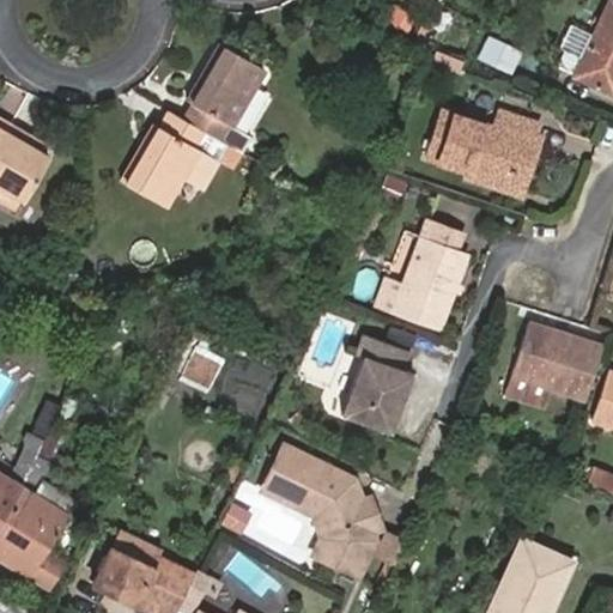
[(612,0),(611,0),(575,77),(612,95),(612,0)]
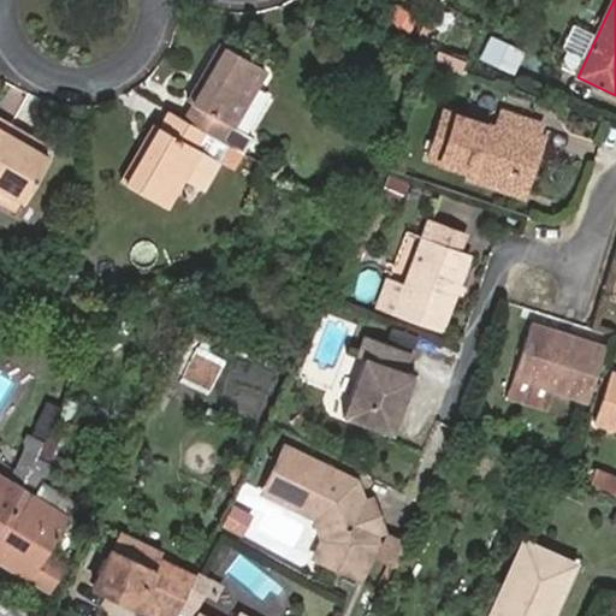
[(525,53),(496,36),(485,59),(514,75),(525,53)]
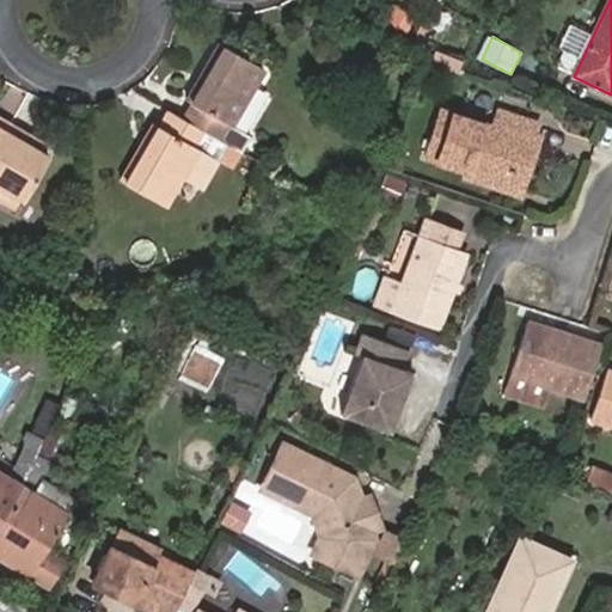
[(226,140),(243,150),(251,134),(232,124),(263,67),(220,43),(190,101),(194,103),(185,120),(226,140)]
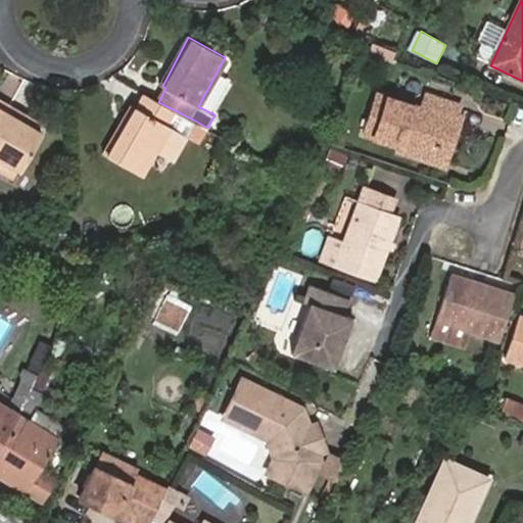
[(377,44),(372,55),(394,63),(399,52),(377,44)]
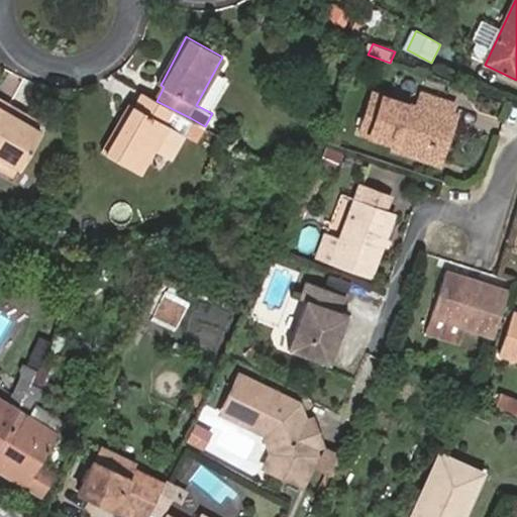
[(438,113),(446,115),(450,101),(422,92),(418,104),(376,91),(363,130),(399,140),(427,148),(438,113)]
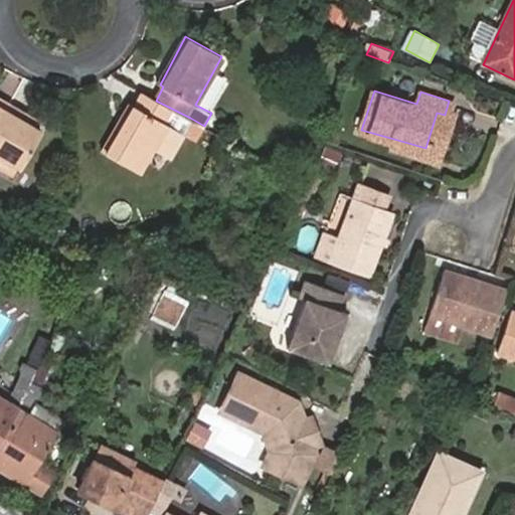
[(156,101),(143,93),(136,106),(128,103),(103,151),(142,172),(167,124),(183,131),(190,118),(156,101)]
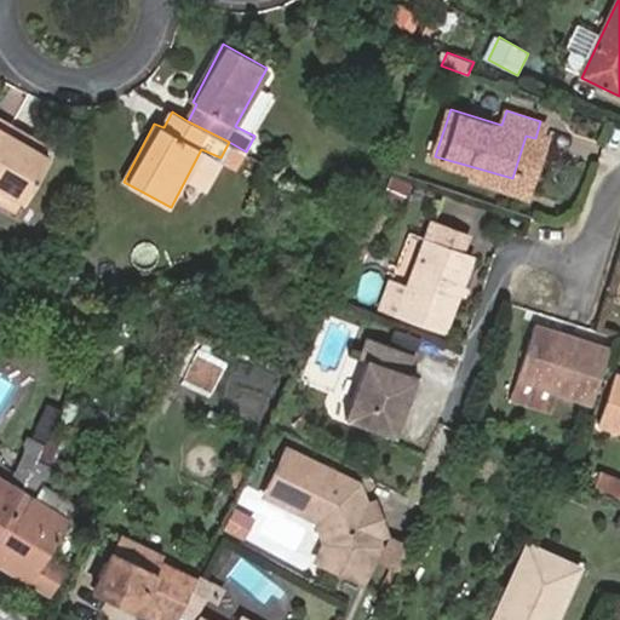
[(0,145),(12,125),(0,118),(0,145)]
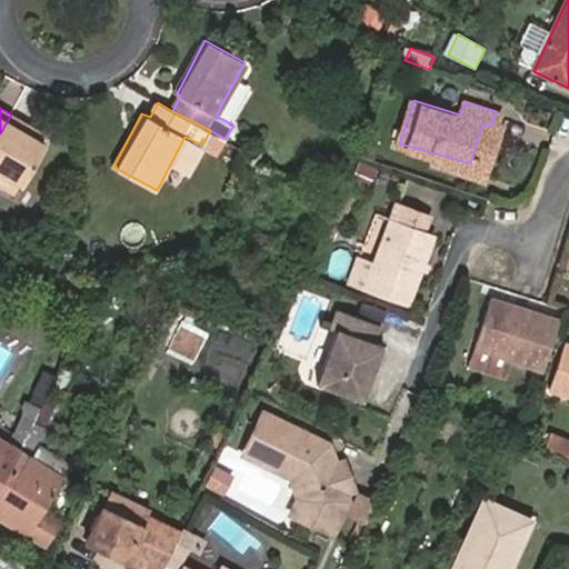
[(11,115),(0,133),(0,172),(21,185),(45,145),(36,139),(23,132),(28,125),(11,115)]
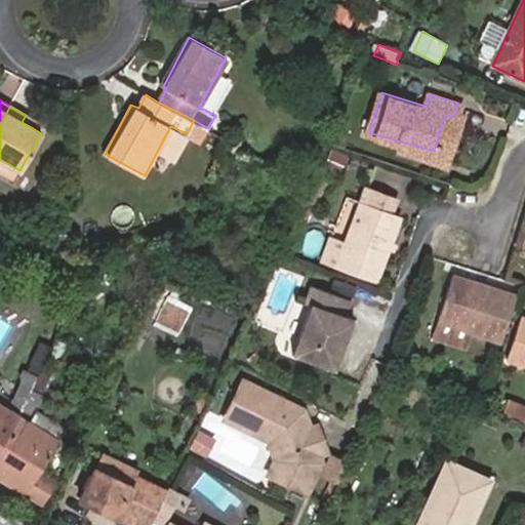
[(38,121),(26,115),(22,122),(33,128),(38,121)]
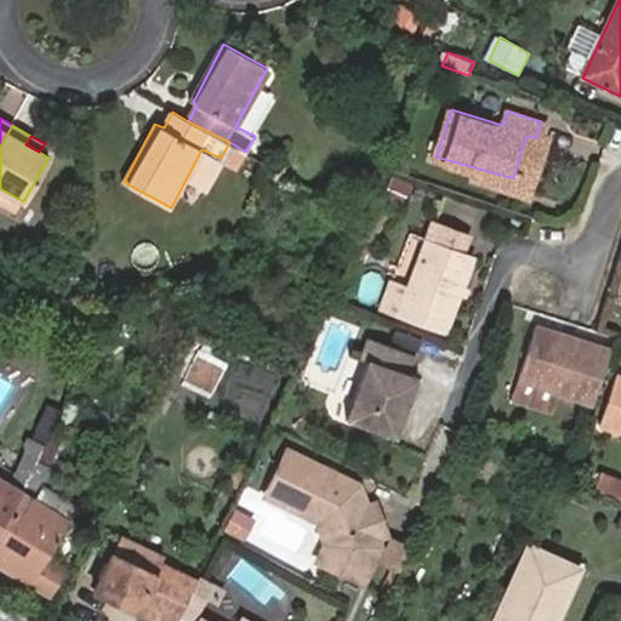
[(541,140),(536,138),(527,136),(513,178),(479,169),(477,176),(524,191),(541,140)]
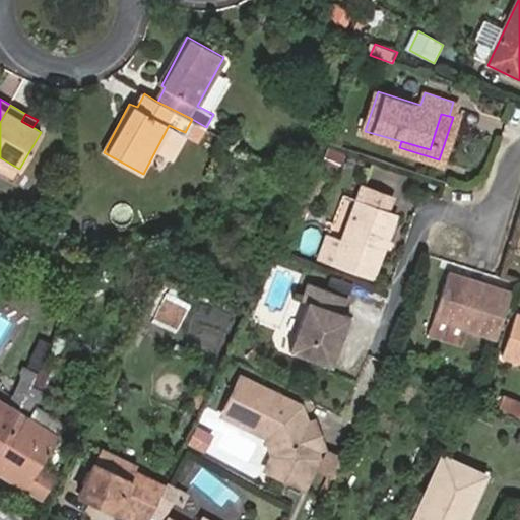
[(382,249),(385,240),(394,216),(384,213),(389,198),(361,188),(333,267),(371,280),(382,249)]
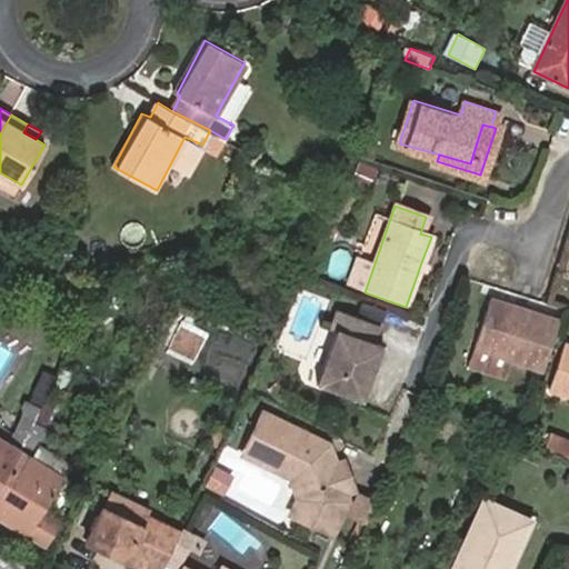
[(349,286),(365,292),(373,266),(358,260),(349,286)]
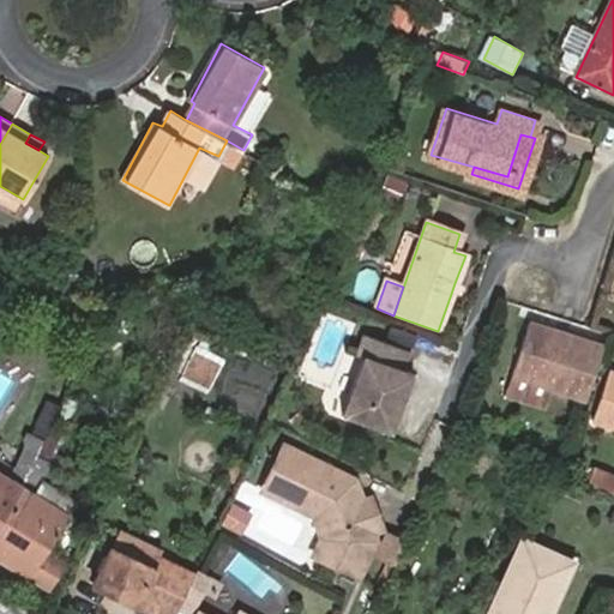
[(463,286),(455,283),(451,294),(459,296),(463,286)]
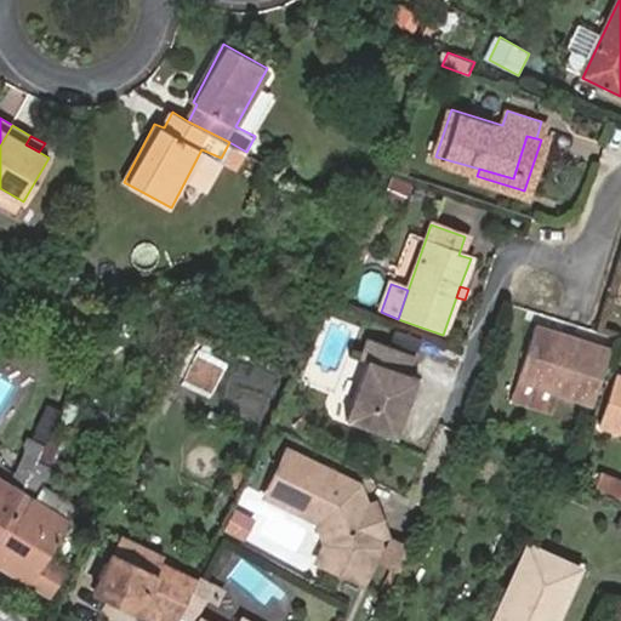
[(518,376),(520,376),(540,328),(534,326),(518,376)]
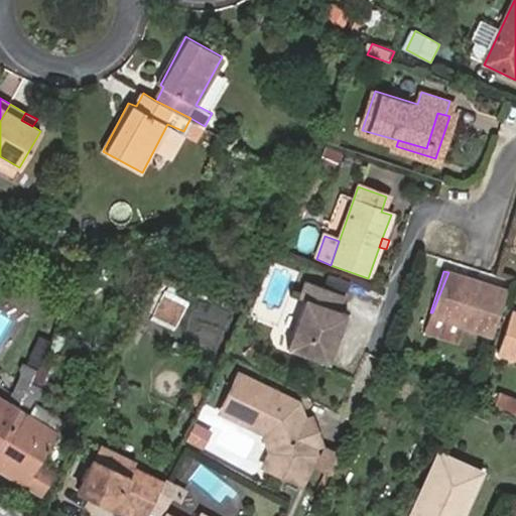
[(448,272),(432,312),(492,333),(505,291),(448,272)]
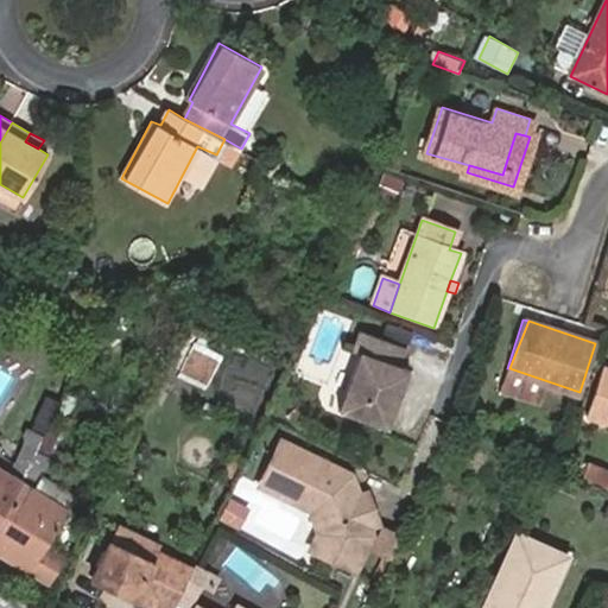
[(387,324),(384,335),(407,344),(411,334),(387,324)]
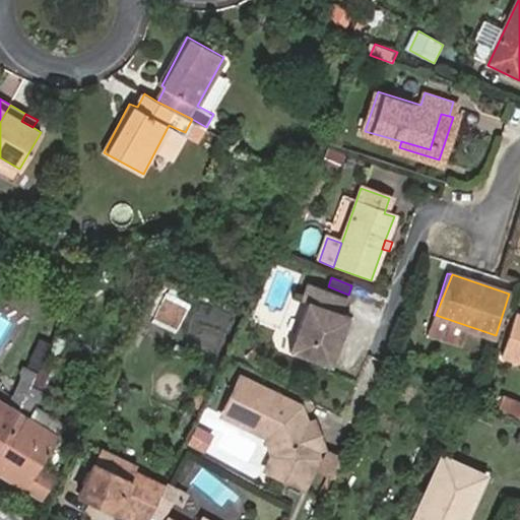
[(310,303),(289,352),(331,369),(350,317),(341,313),(347,299),(307,282),(302,300),(310,303)]
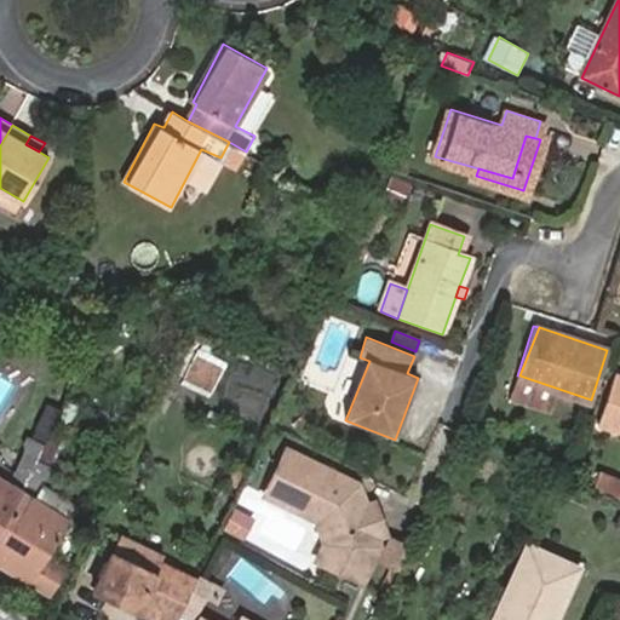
[(227,362),(199,349),(184,382),(211,395),(227,362)]
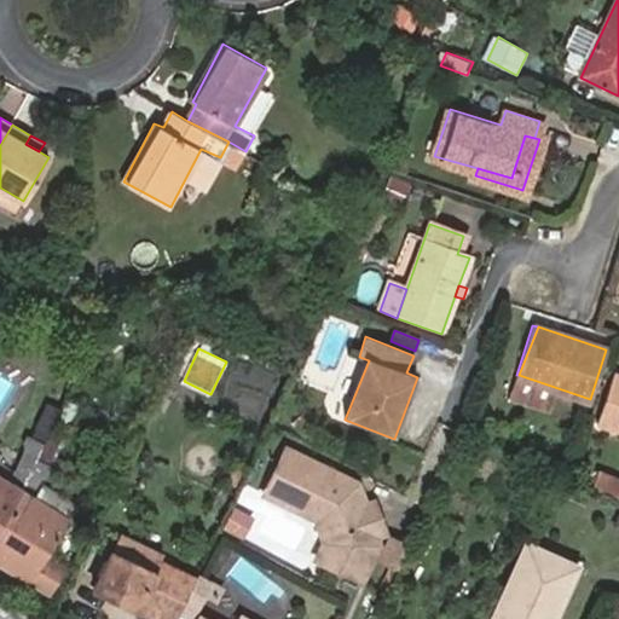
[(618,374),(612,371),(596,420),(618,427),(618,374)]
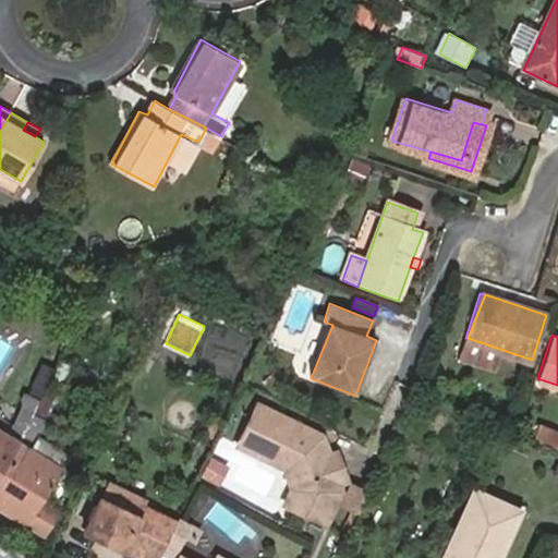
[(9,435),(17,440),(36,403),(25,398),(9,435)]
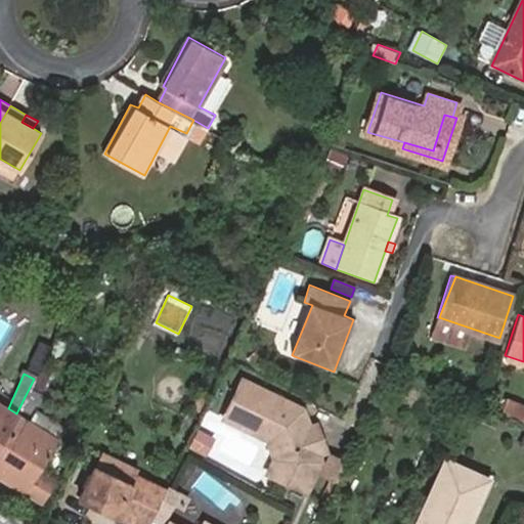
[(301,416),(308,413),(306,408),(280,396),(276,403),(265,397),(268,391),(243,379),(224,419),(268,439),(276,456),(270,470),(309,488),(322,461),(320,451),(329,448),(319,422),(311,424),(305,426),(301,416)]
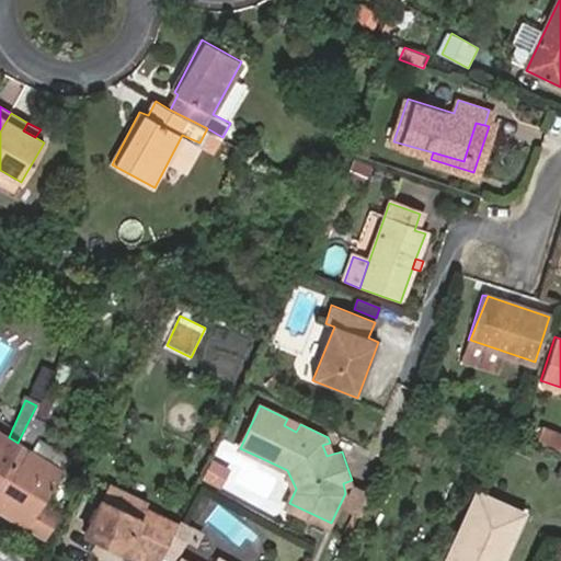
[(0,478),(18,443),(9,437),(0,432),(0,478)]
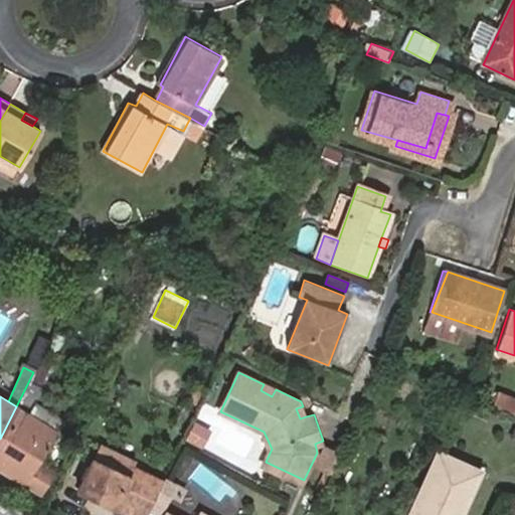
[(498,438),(508,442),(514,426),(514,413),(493,404),(489,414),(505,421),(498,438)]
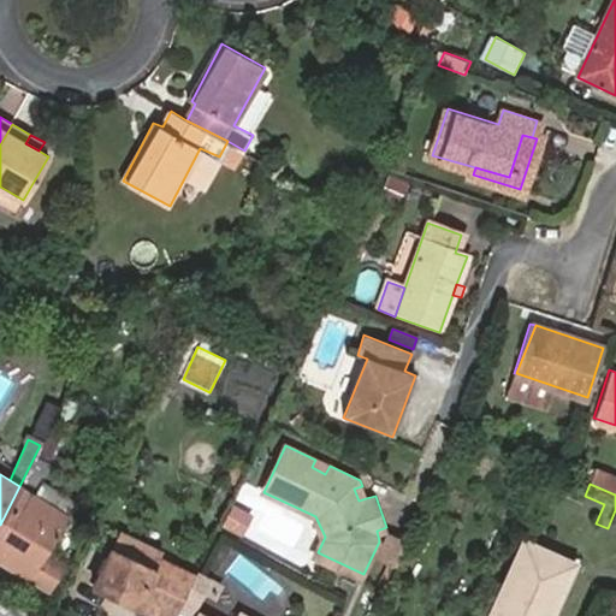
[(19,486),(0,525),(0,557),(49,588),(65,563),(48,550),(67,516),(19,486)]
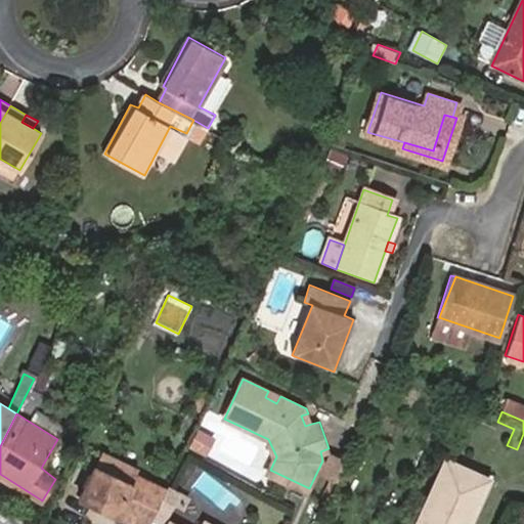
[(311,424),(308,413),(301,416),(305,426),(311,424)]
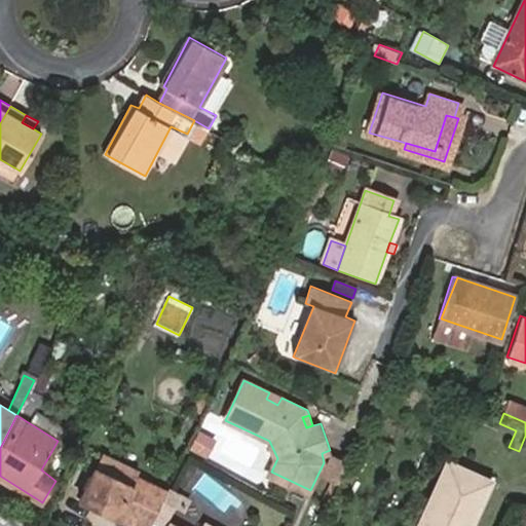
[(209,456),(218,439),(199,429),(190,447),(209,456)]
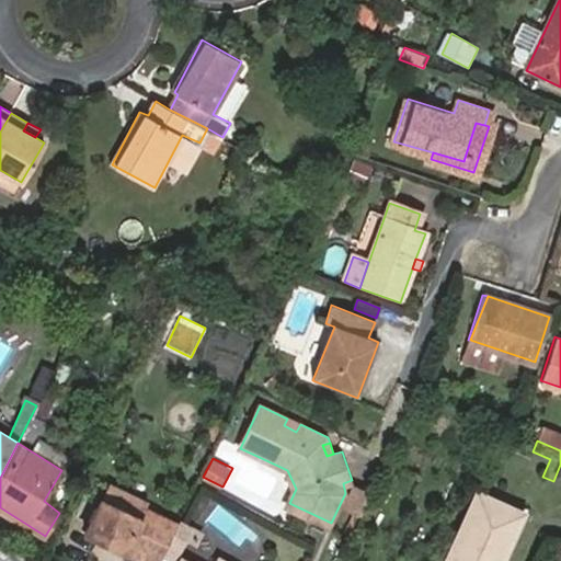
[(344,506),(362,512),(369,491),(352,485),(344,506)]
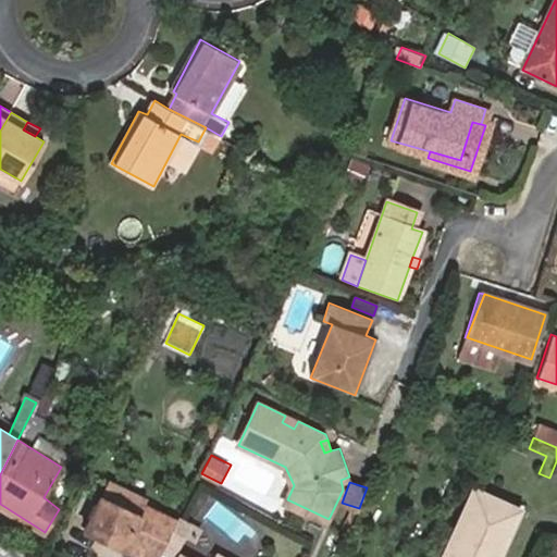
[(496,498),(475,490),(445,556),(495,556),(516,515),(494,504),(496,498)]
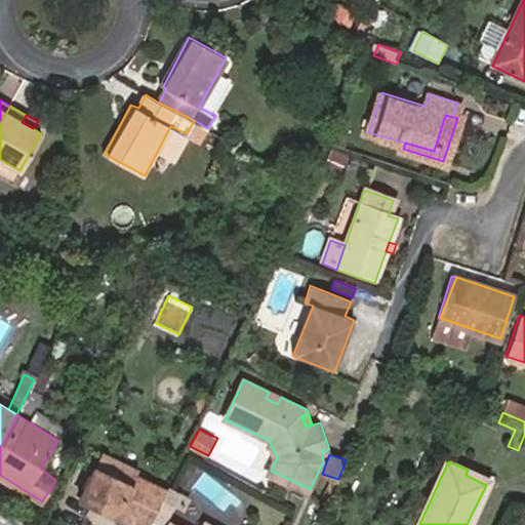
[(145,474),(140,484),(138,488),(101,471),(88,497),(143,524),(156,524),(159,519),(169,497),(172,491),(174,487),(145,474)]
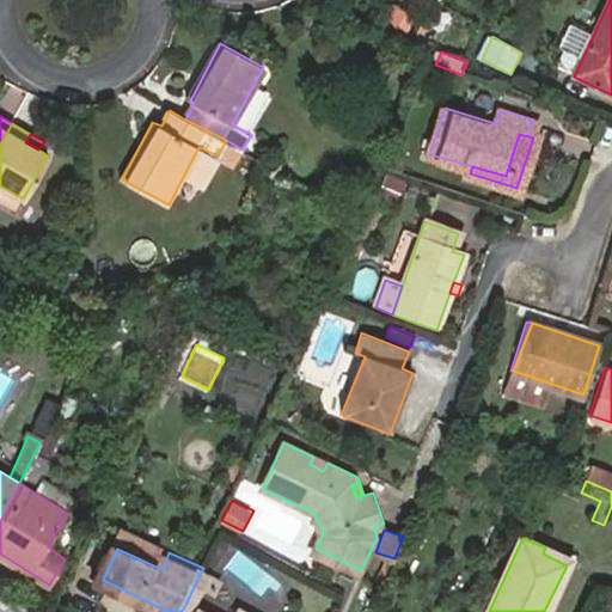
[(224,585),(201,573),(197,580),(185,605),(196,610),(207,589),(218,594),(224,585)]
